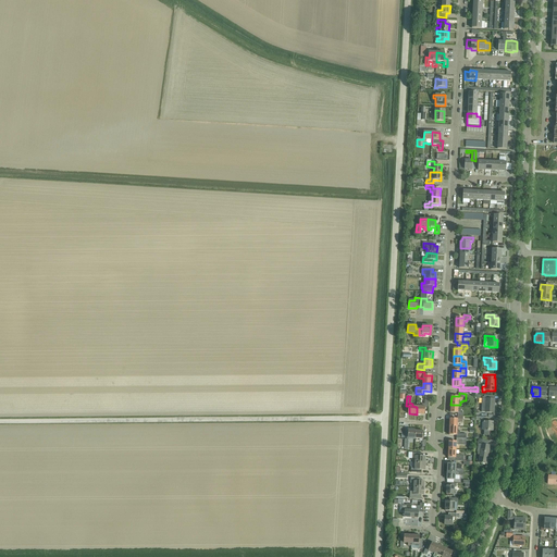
[(417,407),(417,415),(424,415),(425,407),(429,407),(429,396),(425,396),(425,404),(422,404),(422,407),(417,407)]
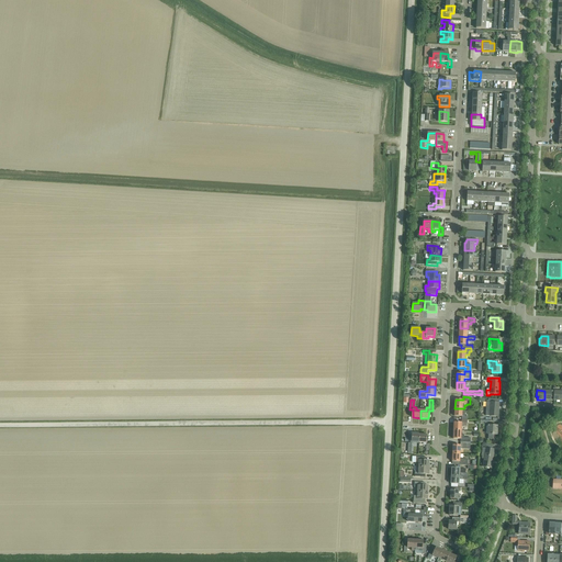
[(486,403),(485,416),(490,416),(498,417),(498,403),(498,400),(489,400),(489,403),(486,403)]
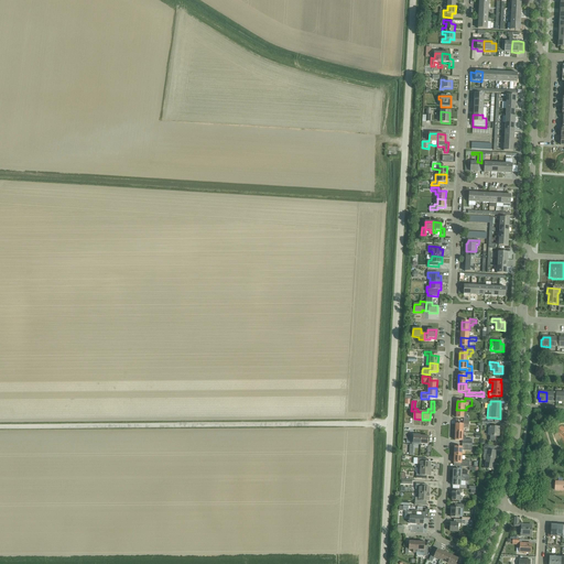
[(464,418),(464,421),(469,422),(469,419),(467,419),(467,414),(464,414),(464,410),(456,410),(456,418),(464,418)]
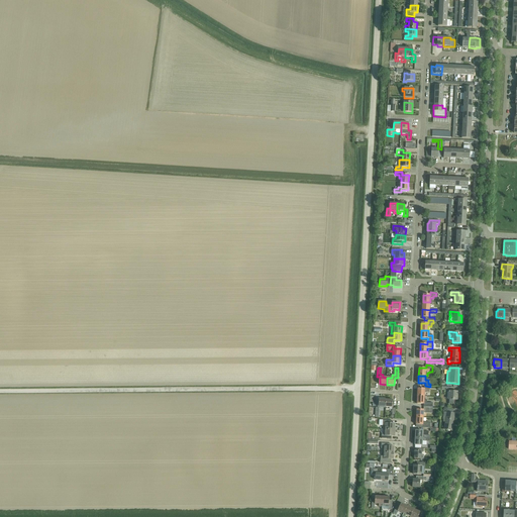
[(418,389),(417,396),(424,397),(425,392),(427,392),(429,392),(430,389),(430,387),(425,386),(425,389),(418,389)]
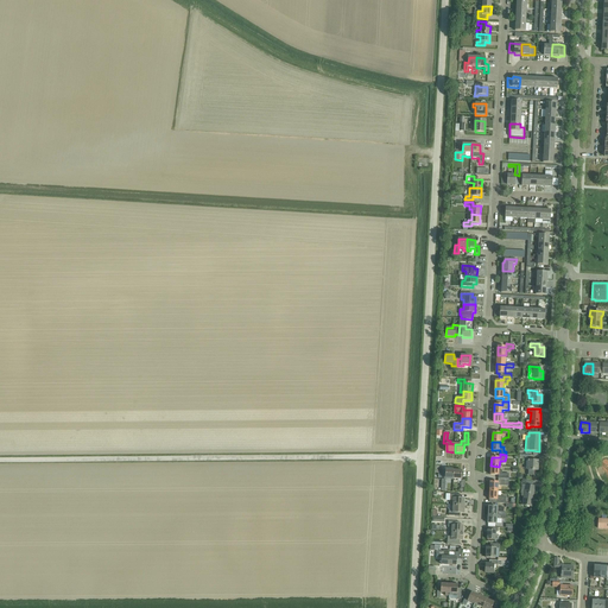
[(538,470),(538,461),(529,461),(527,470),(527,475),(533,475),(534,470),(538,470)]
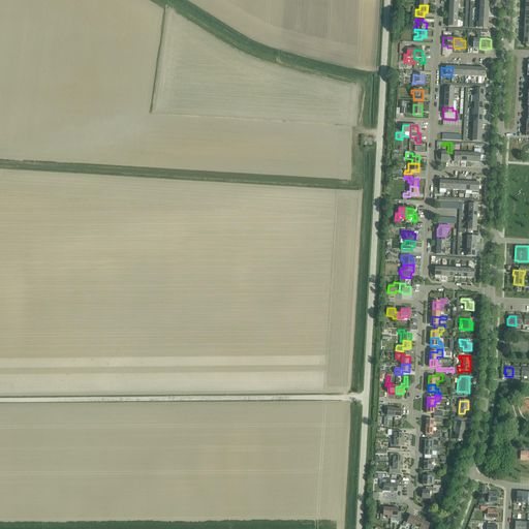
[(434,413),(434,416),(442,416),(443,412),(437,412),(437,410),(434,410),(434,406),(427,405),(427,413),(434,413)]
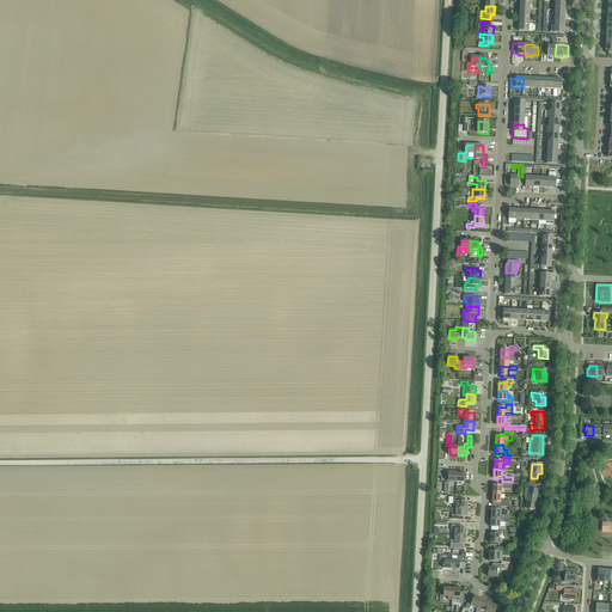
[(494,485),(493,494),(501,494),(501,489),(512,490),(512,482),(502,482),(502,485),(494,485)]
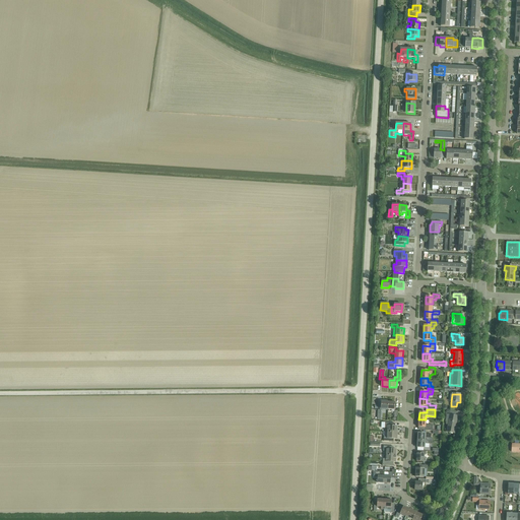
[(447,432),(454,434),(457,416),(450,415),(447,432)]
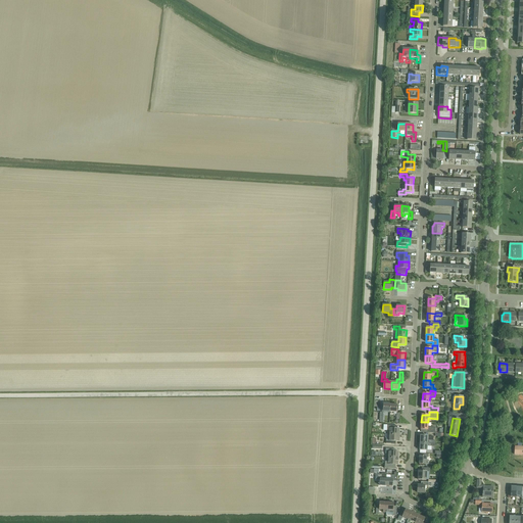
[(428,433),(435,433),(435,428),(428,427),(428,422),(421,422),(421,430),(428,430),(428,433)]
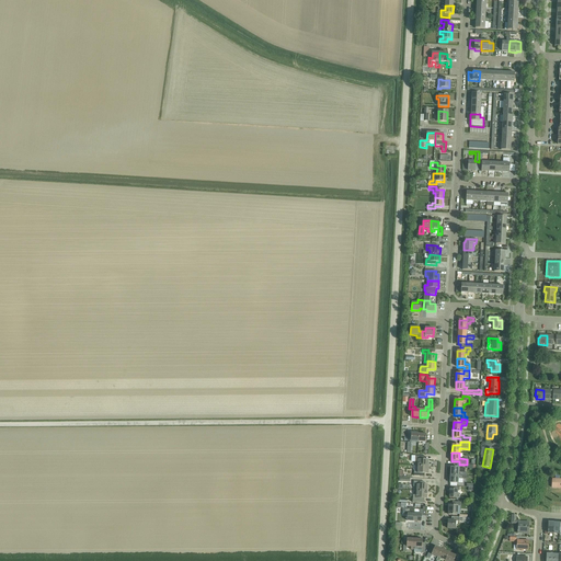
[(419,462),(418,466),(428,467),(430,460),(425,460),(426,457),(415,456),(415,461),(419,462)]
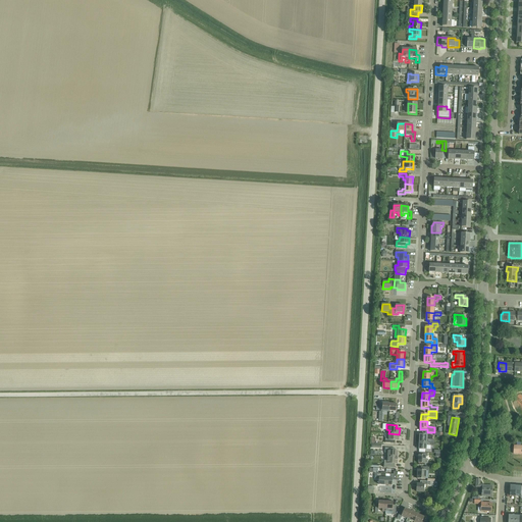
[(399,434),(388,433),(388,437),(385,437),(385,442),(396,444),(396,440),(399,440),(399,434)]
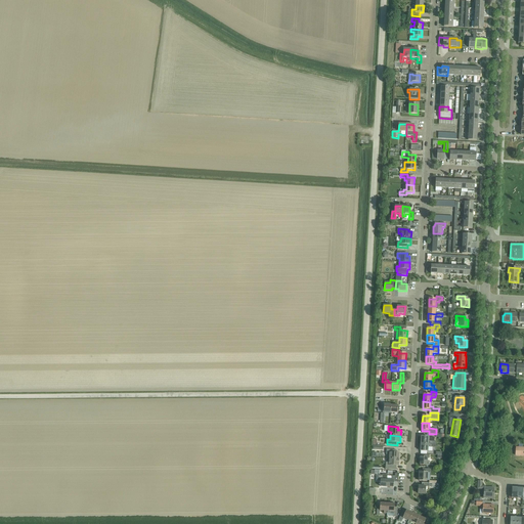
[(389,455),(389,459),(399,460),(399,452),(396,452),(397,450),(387,449),(386,454),(389,455)]
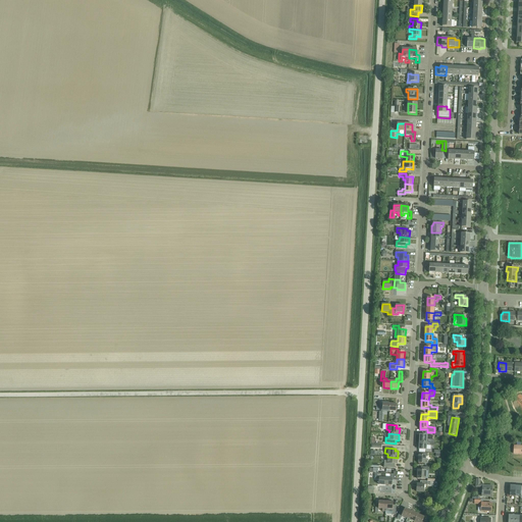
[(418,456),(418,461),(418,463),(427,464),(427,459),(425,459),(425,456),(428,456),(428,453),(419,453),(419,456),(418,456)]
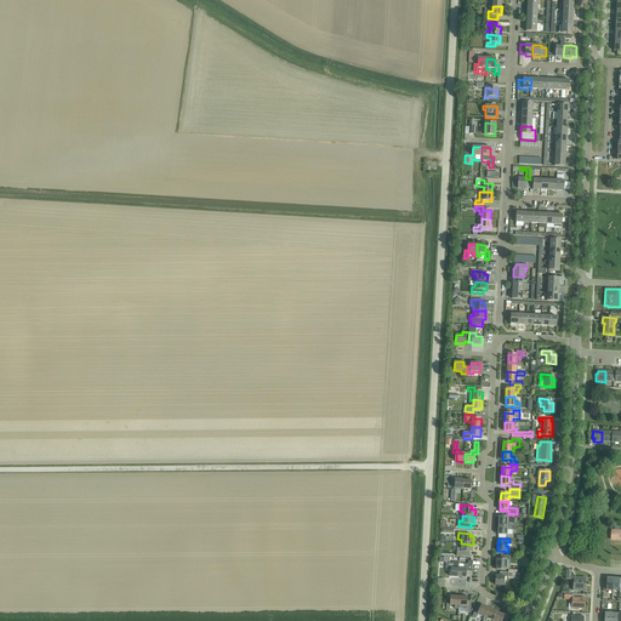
[(473,545),(461,543),(461,548),(457,548),(457,556),(471,557),(471,552),(473,552),(473,545)]
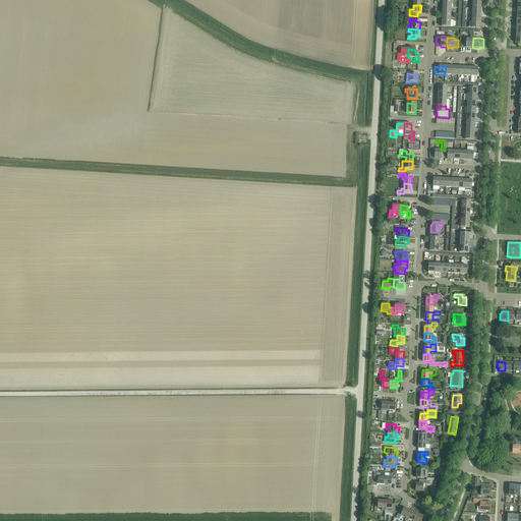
[(427,470),(428,467),(420,466),(420,469),(417,469),(416,478),(424,478),(425,470),(427,470)]
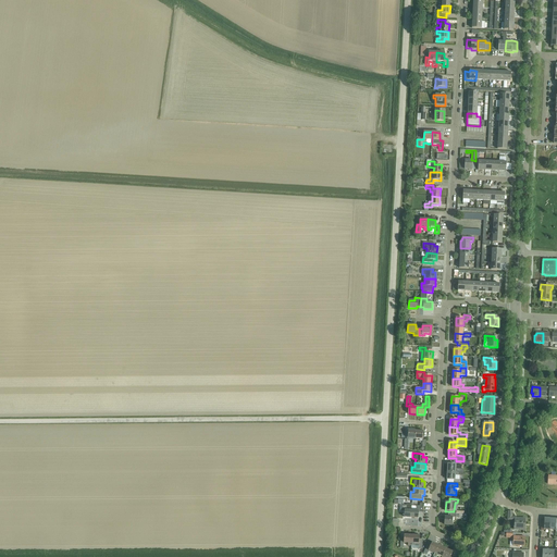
[(411,510),(411,518),(418,518),(419,511),(423,512),(423,503),(420,503),(420,506),(417,506),(417,510),(411,510)]
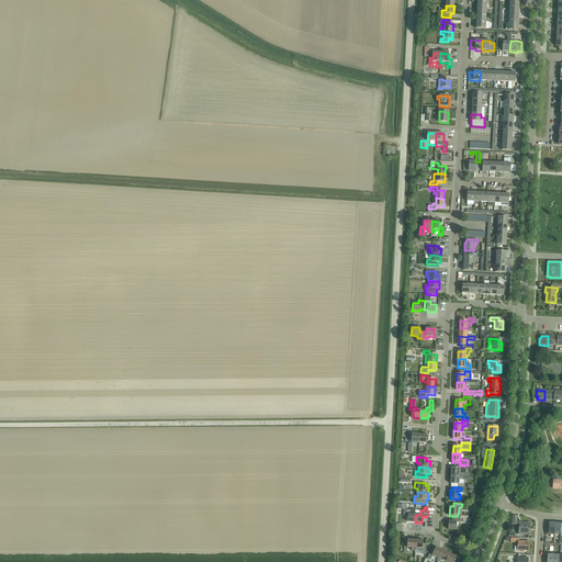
[(408,521),(415,523),(415,515),(411,515),(411,510),(404,509),(404,516),(408,516),(408,521)]
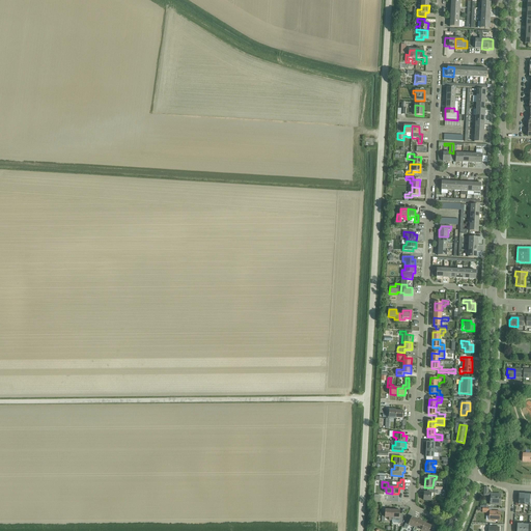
[(495,505),(501,505),(501,495),(492,494),(492,493),(488,493),(488,487),(484,487),(484,496),(491,496),(491,504),(496,504),(495,505)]
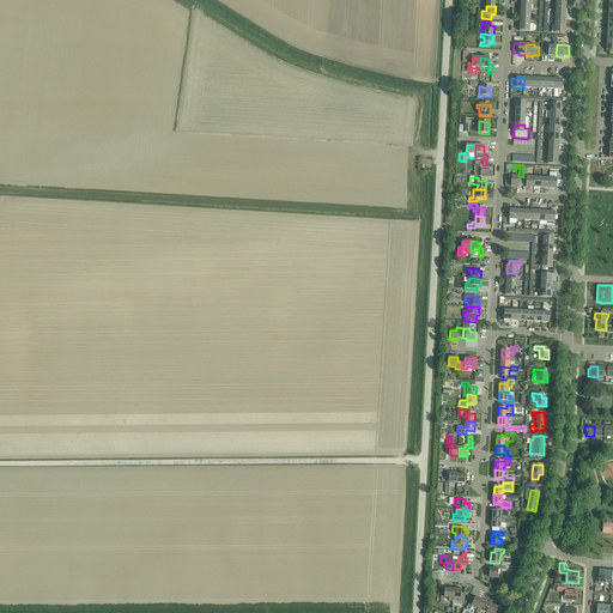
[(511,570),(511,565),(493,565),(493,569),(490,569),(489,577),(498,578),(498,570),(511,570)]
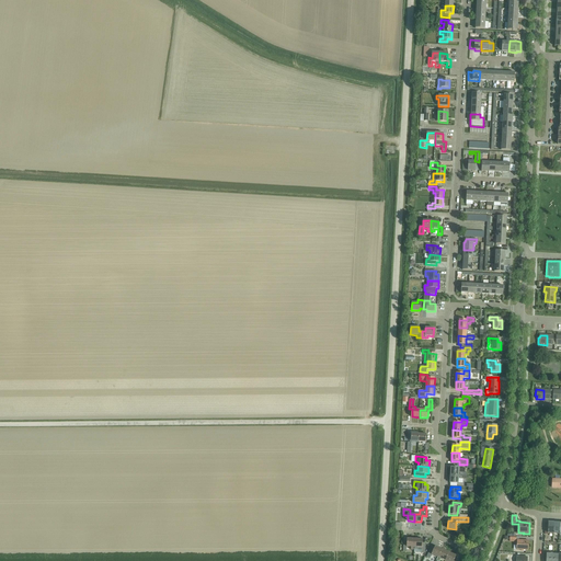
[(548,534),(553,534),(554,523),(549,523),(549,525),(546,525),(545,535),(548,535),(548,534)]
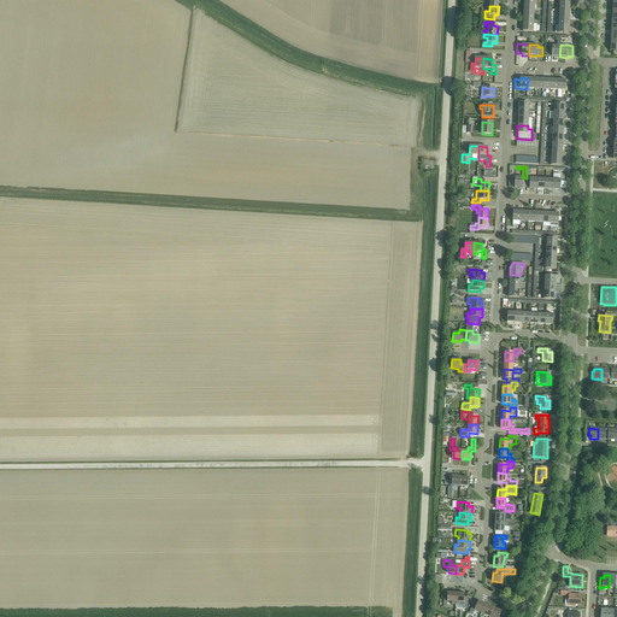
[(562,589),(562,591),(560,597),(569,597),(569,605),(581,605),(581,594),(571,594),(571,591),(566,591),(562,589)]
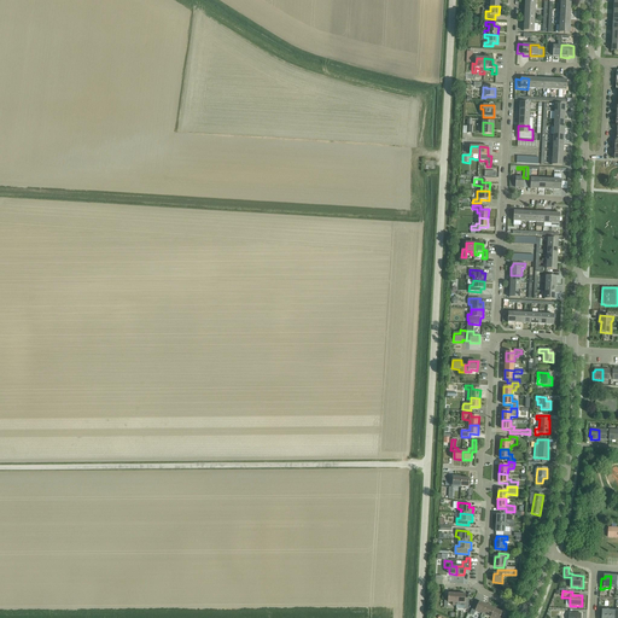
[(453,606),(456,606),(458,594),(449,594),(449,600),(445,599),(444,608),(448,608),(449,602),(453,602),(453,606)]
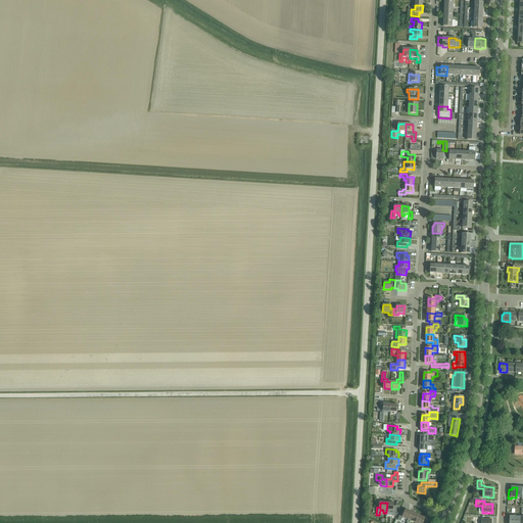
[(386,513),(386,515),(393,516),(396,516),(397,507),(394,506),(394,503),(387,503),(386,513)]
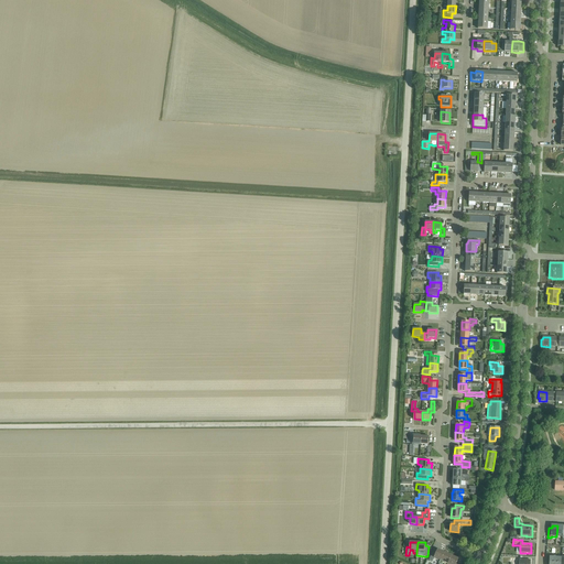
[(434,557),(441,561),(444,552),(437,549),(437,550),(434,549),(429,561),(432,562),(434,557)]
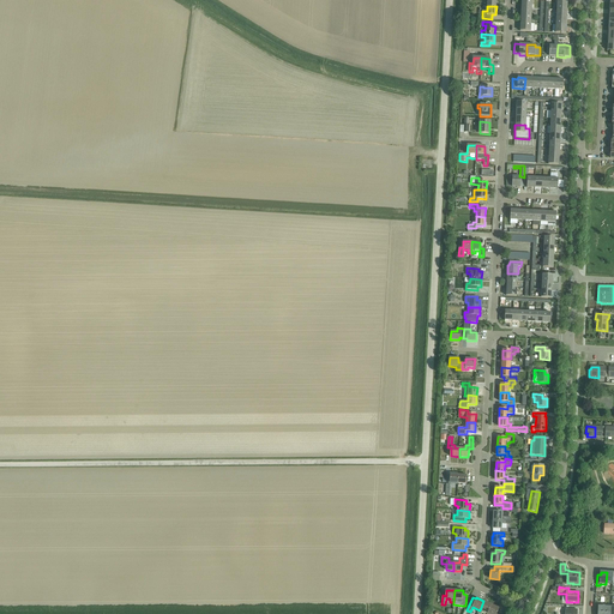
[(480,611),(487,613),(492,605),(483,601),(480,611)]
